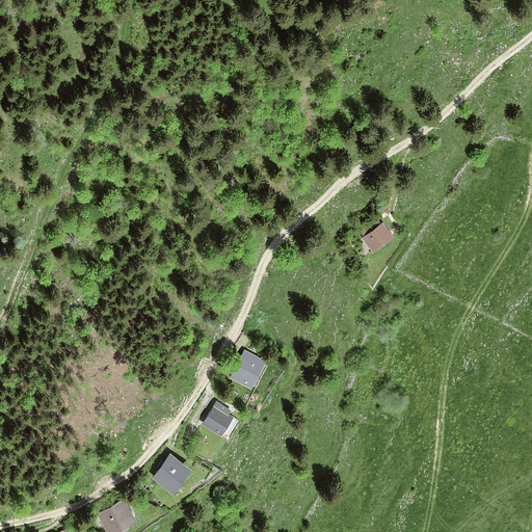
[(383,223),(363,239),(373,255),(395,239),(383,223)]
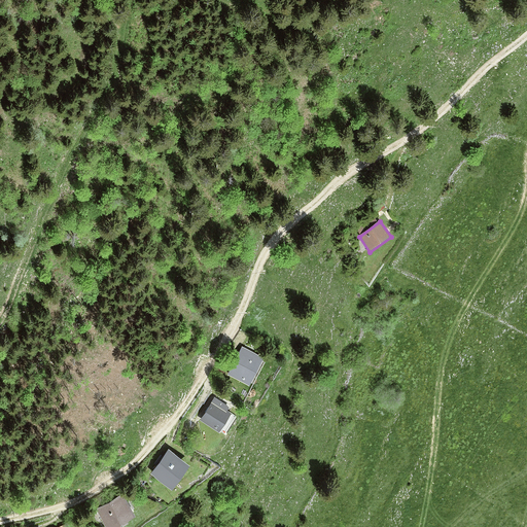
[(268,358),(243,346),(229,374),(253,387),(268,358)]
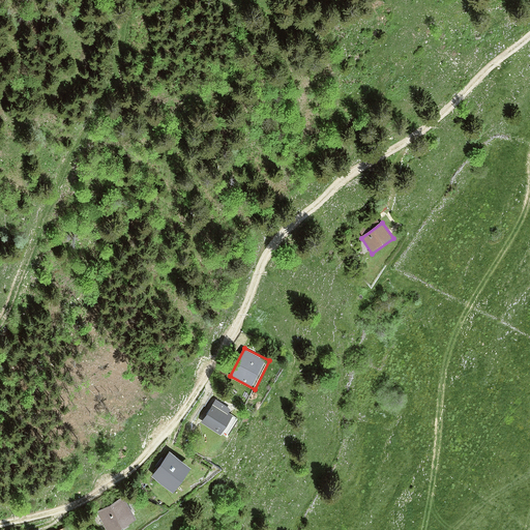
[(215,405),(203,422),(224,436),(235,418),(215,405)]
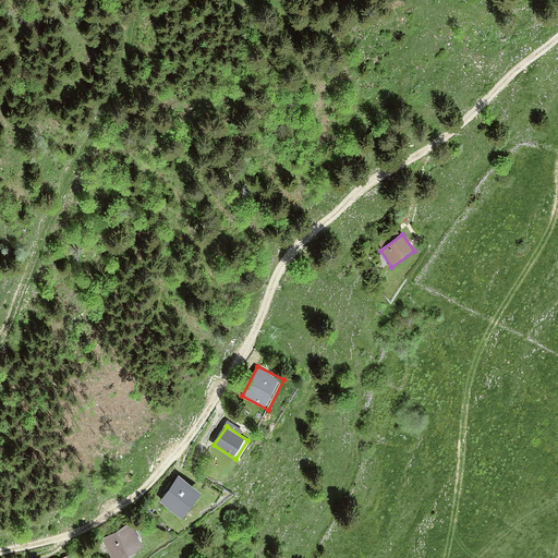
[(180,476),(161,500),(186,519),(205,495),(180,476)]
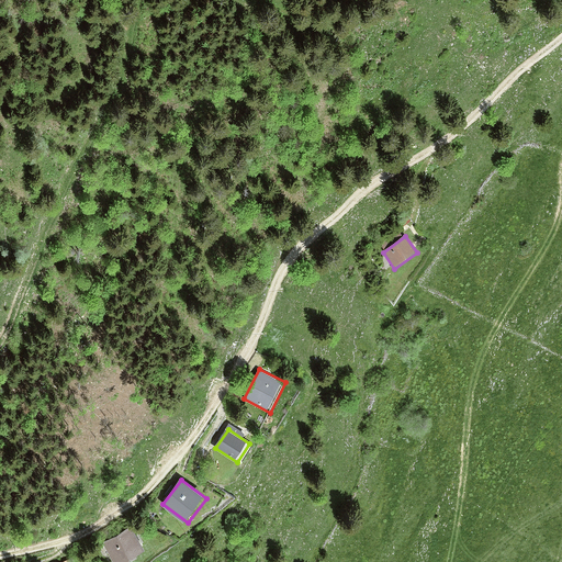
[(133,526),(104,542),(115,561),(127,561),(147,551),(133,526)]
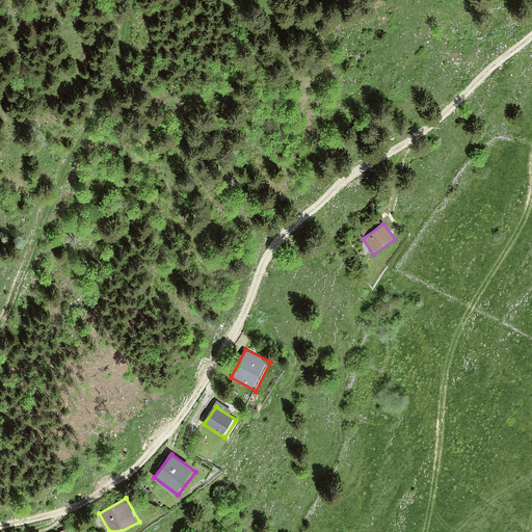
All buildings are outlined.
